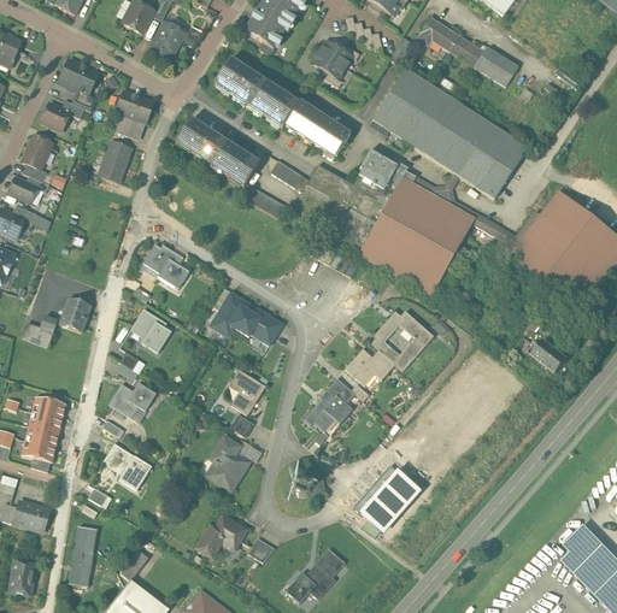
[(56,0),(54,4),(75,15),(82,0),(56,0)]
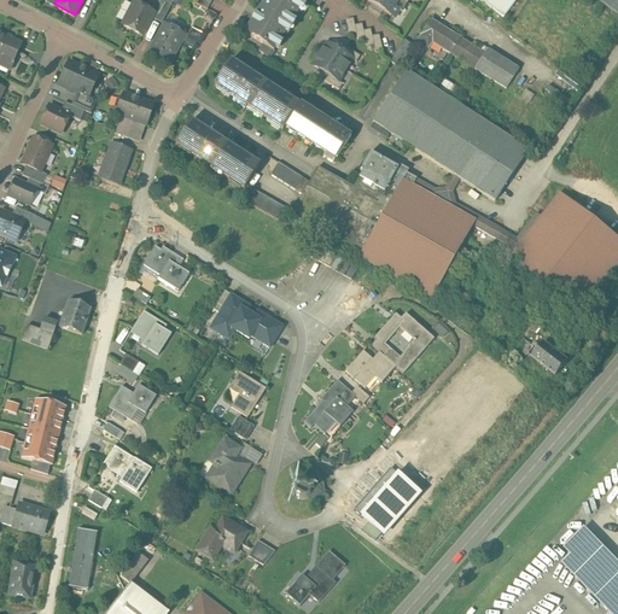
[(155,11),(134,0),(122,23),(143,33),(155,11)]
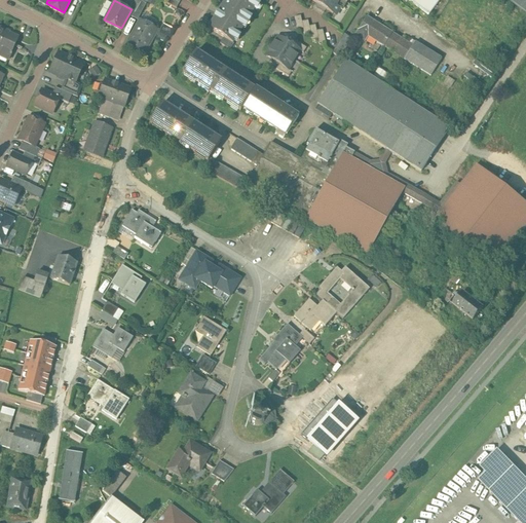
[(139,0),(130,14),(138,17),(146,2),(143,0),(139,0)]
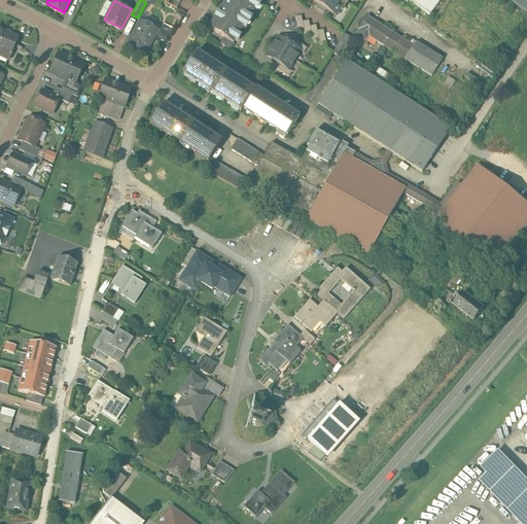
[(223,0),(218,9),(243,25),(258,0),(223,0)]
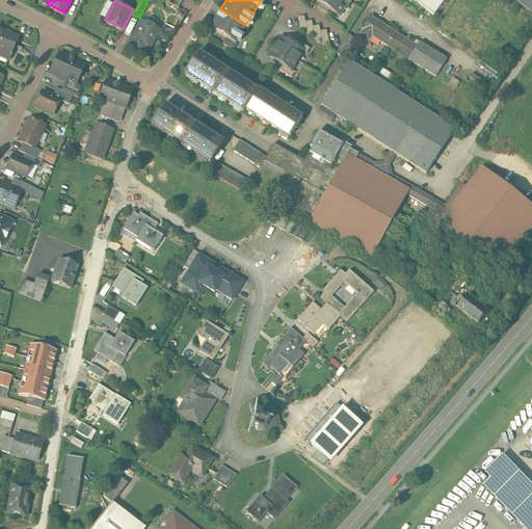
[(319,0),(340,12),(347,0),(319,0)]
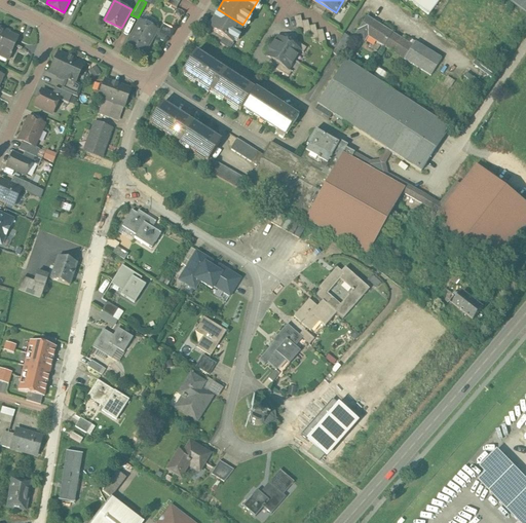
[(411,0),(428,12),(438,0),(411,0)]
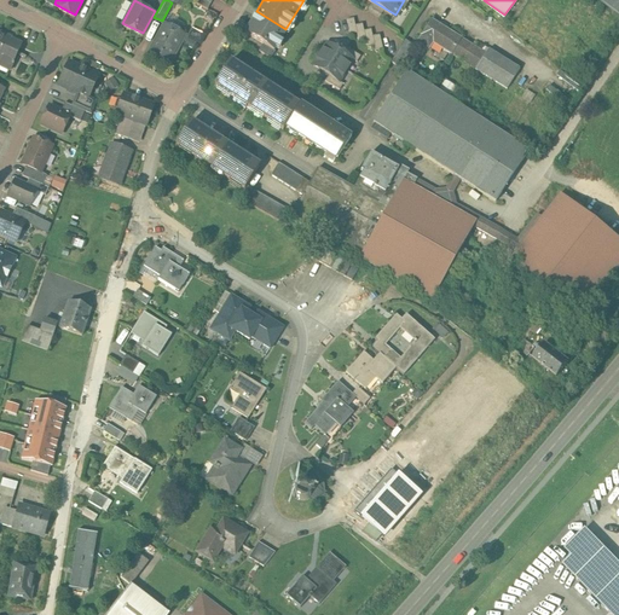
[(602,0),(618,12),(618,0),(602,0)]
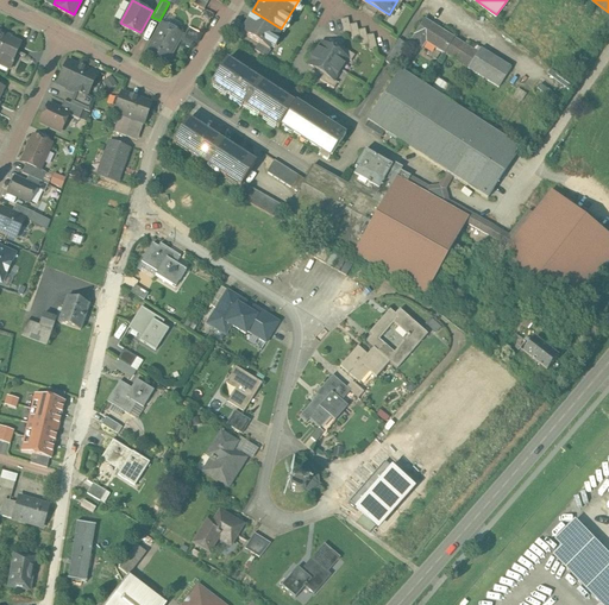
[(281,29),(252,11),(242,30),(259,41),(269,48),(269,46),(281,29)]
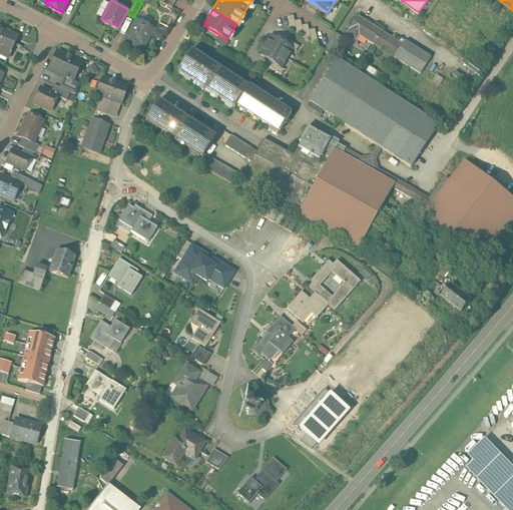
[(293,13),(288,14),(290,26),(296,25),(295,19),(293,13)]
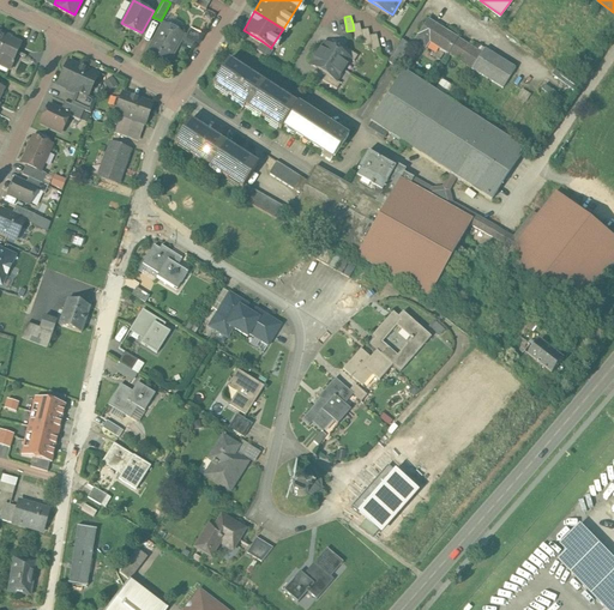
[(457,36),(428,17),(413,41),(425,47),(429,40),(447,52),(457,36)]
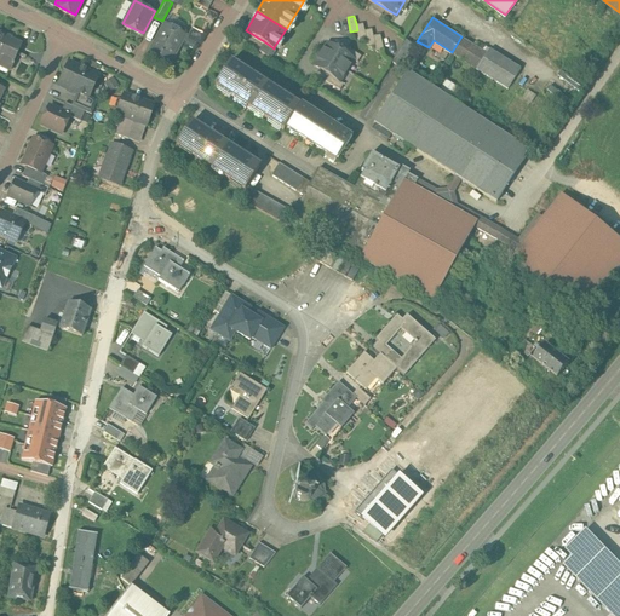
[(362,21),(356,23),(357,30),(359,36),(366,35),(365,28),(362,21)]
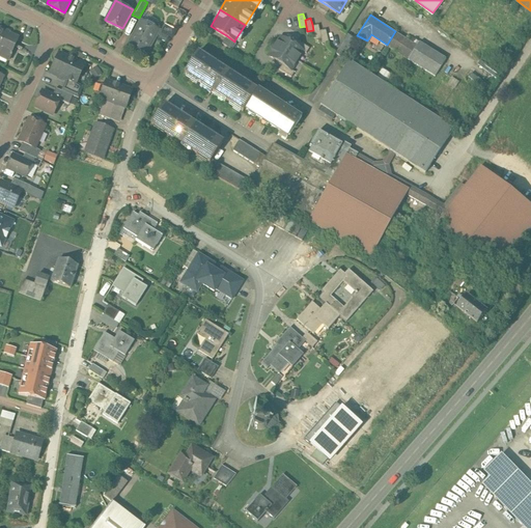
[(158,28),(141,19),(127,46),(143,55),(158,28)]
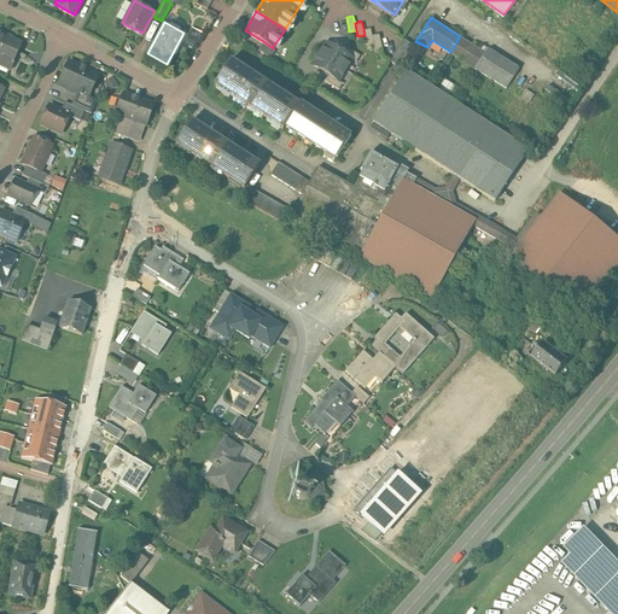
[(205,33),(192,27),(187,34),(196,39),(200,41),(205,33)]
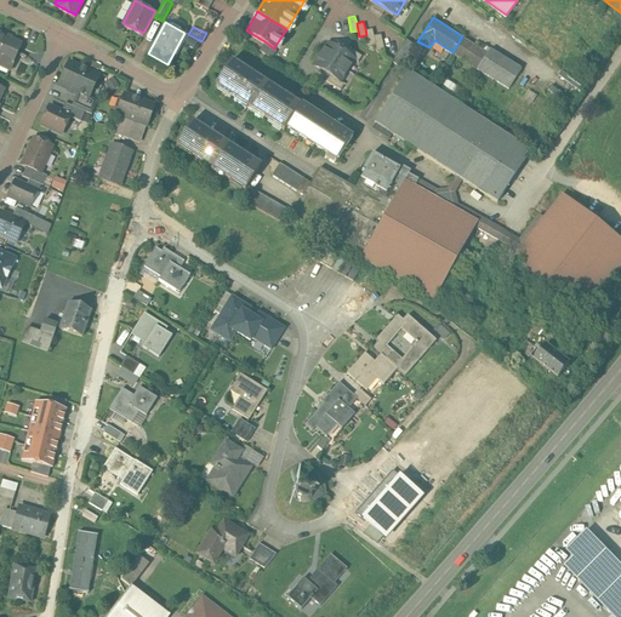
[(372,27),(365,28),(366,35),(369,43),(375,40),(374,34),(372,27)]
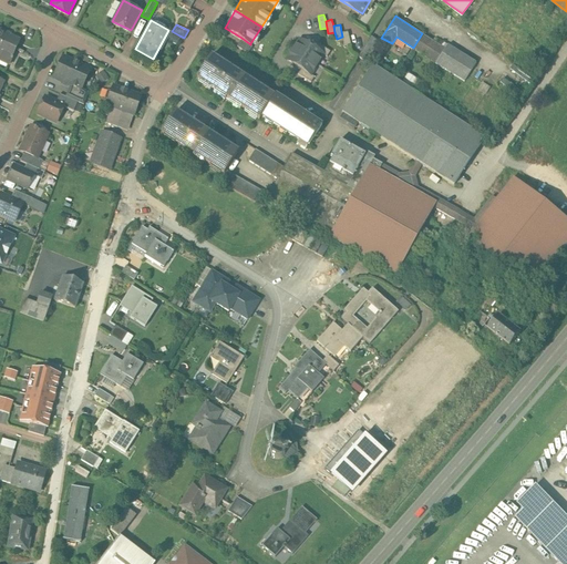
[(7,31),(0,28),(0,51),(0,52),(0,58),(9,62),(11,57),(12,57),(12,55),(12,54),(11,54),(16,45),(14,45),(19,38),(7,32),(7,31)]
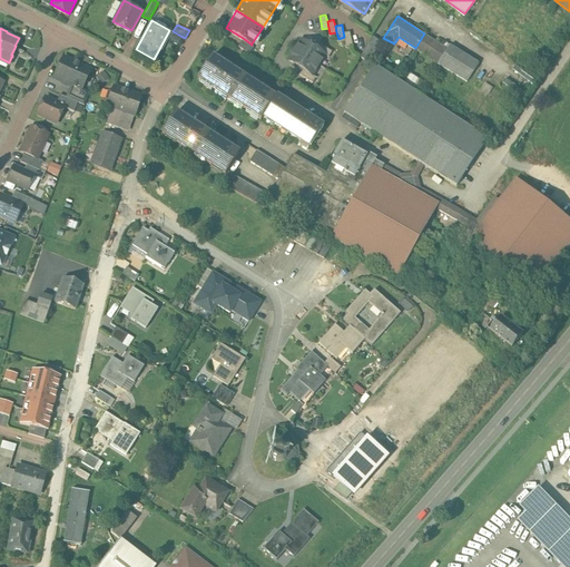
[(350,29),(343,31),(344,37),(346,44),(353,42),(350,29)]
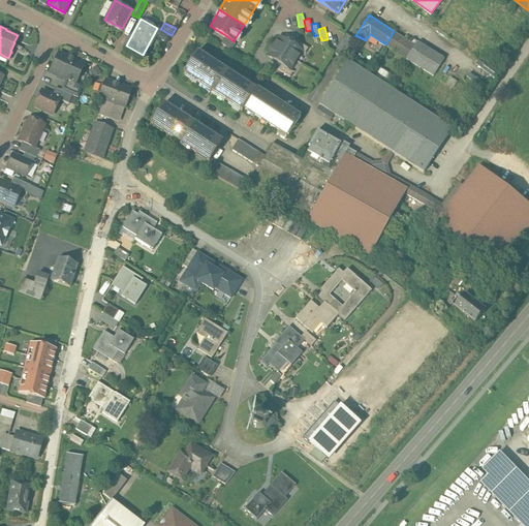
[(354,37),(346,31),(334,51),(343,56),(354,37)]
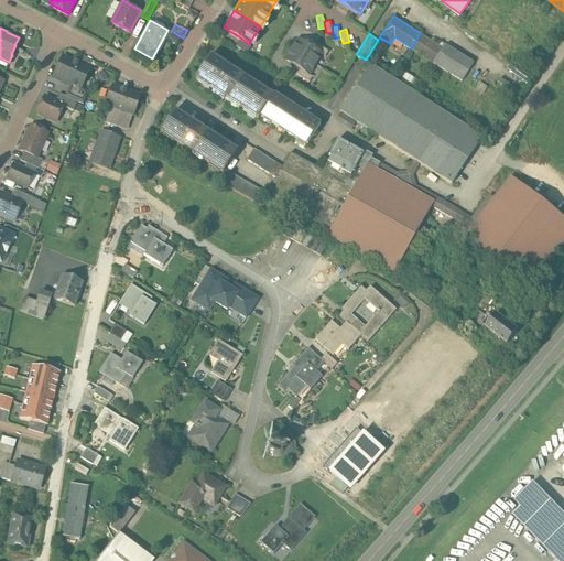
[(442,46),(420,33),(411,47),(433,61),(442,46)]
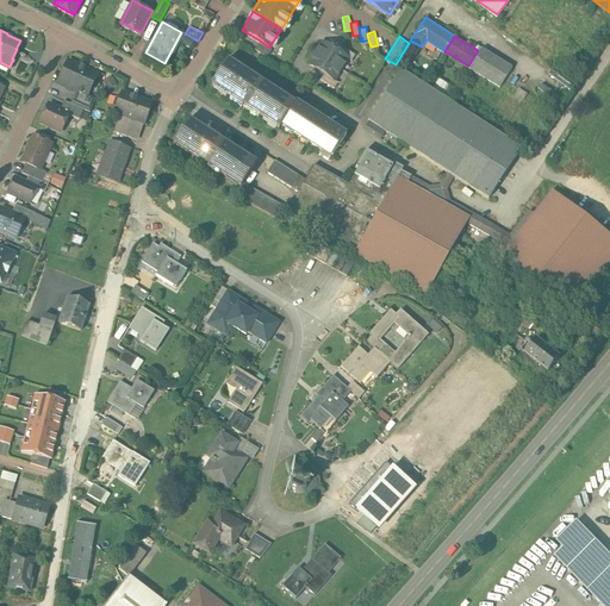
[(269,48),(260,41),(255,48),(267,55),(272,48),(269,47),(269,48)]
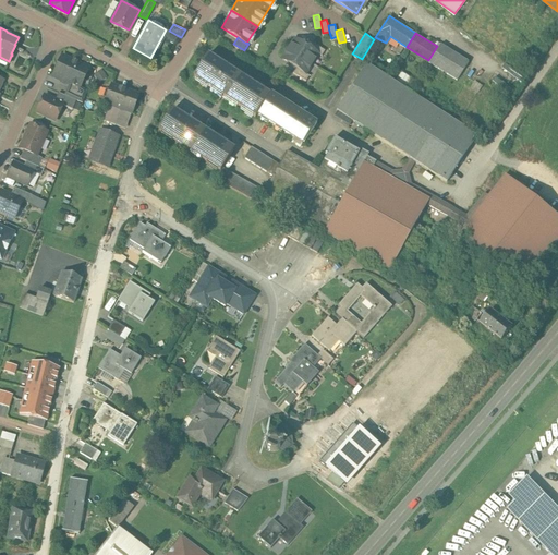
[(308,46),(294,37),(288,47),(312,61),(318,51),(308,46)]
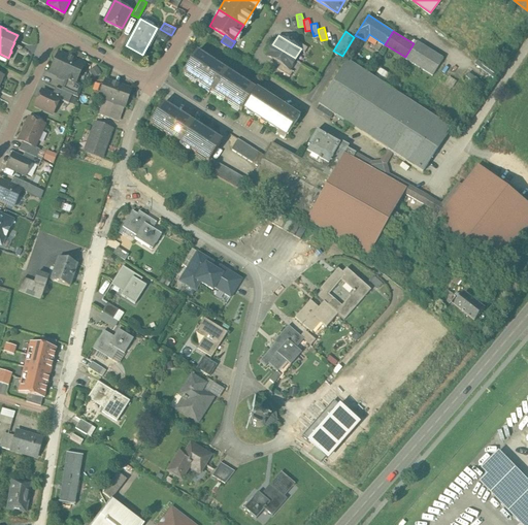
[(307,45),(295,38),(292,43),(301,48),(304,51),(307,45)]
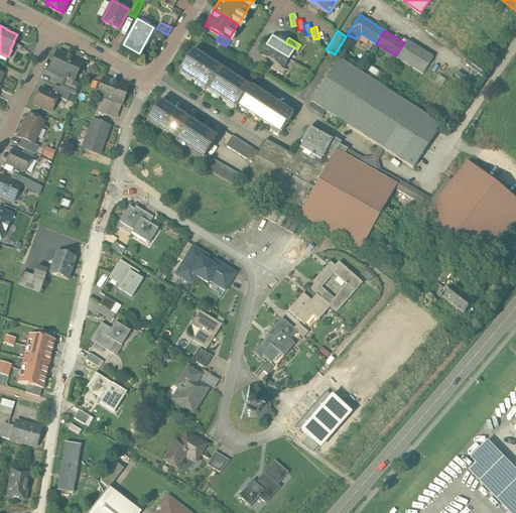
[(433,55),(407,38),(404,42),(396,55),(422,73),(433,55)]
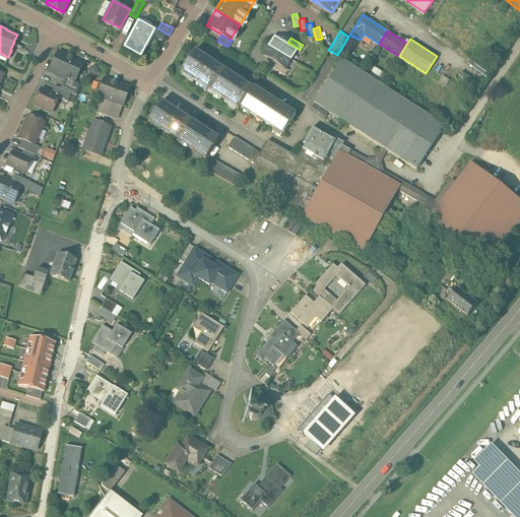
[(290,57),(268,44),(263,53),(276,61),(284,66),(290,57)]
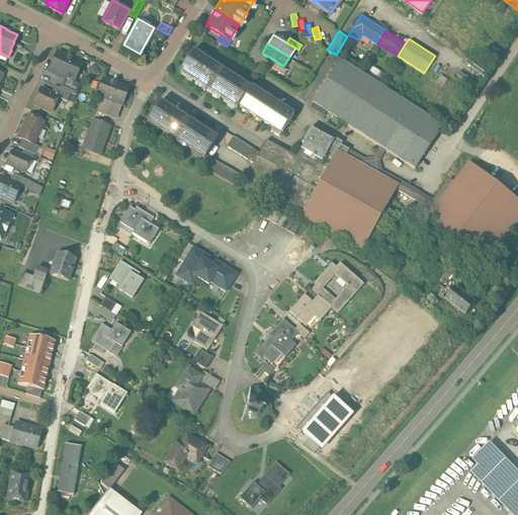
[(82,61),(58,50),(49,69),(65,76),(73,80),(74,79),(82,61)]
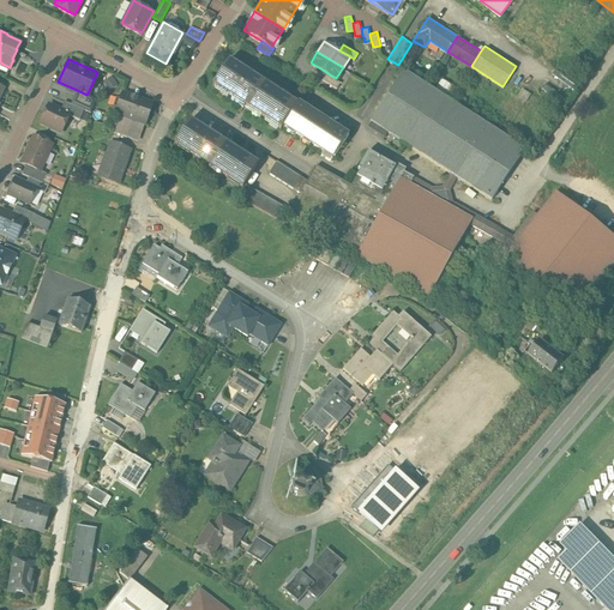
[(246,103),(262,82),(227,59),(212,82),(246,103)]
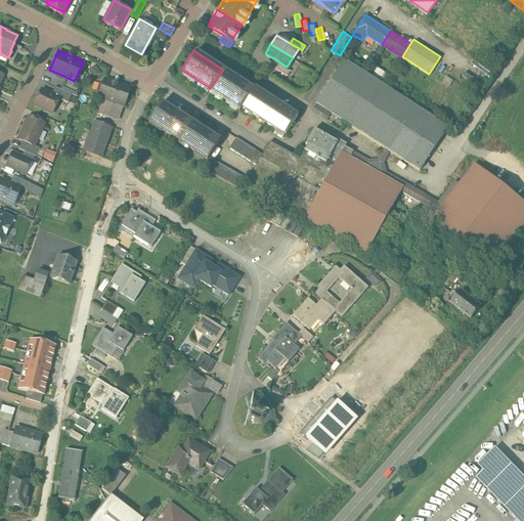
[(473,57),(471,61),(488,73),(491,68),(473,57)]
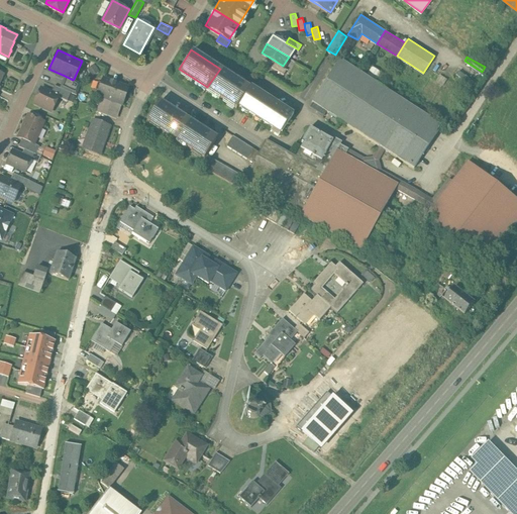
[(441,124),(339,58),(312,100),(414,167),(441,124)]
